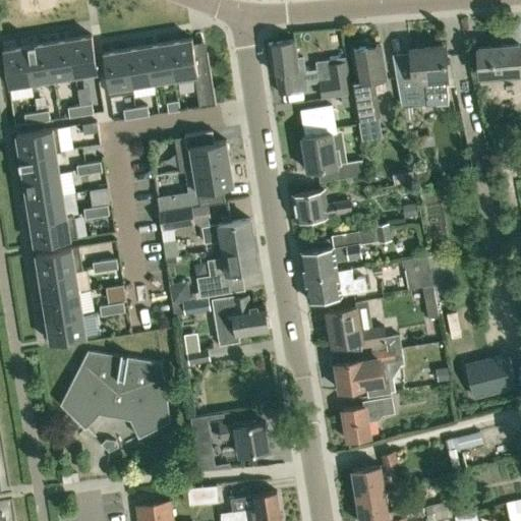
[(69,38),(75,74),(98,70),(92,35),(69,38)]
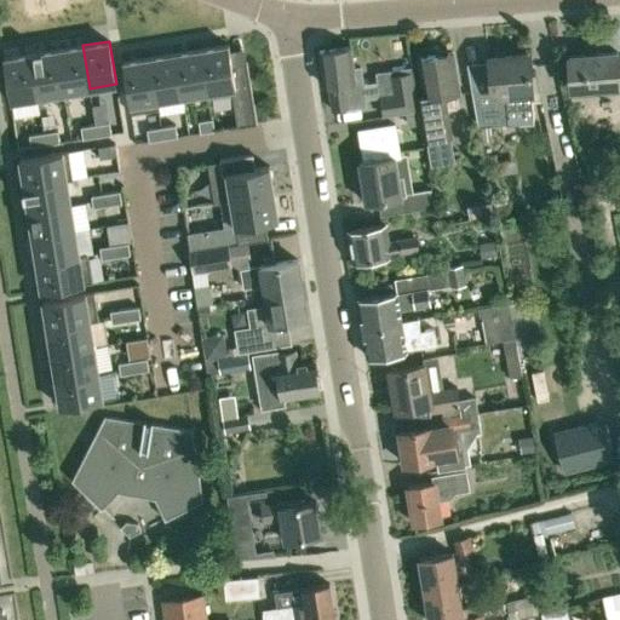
[(63,92),(90,89),(82,45),(56,50),(63,92)]
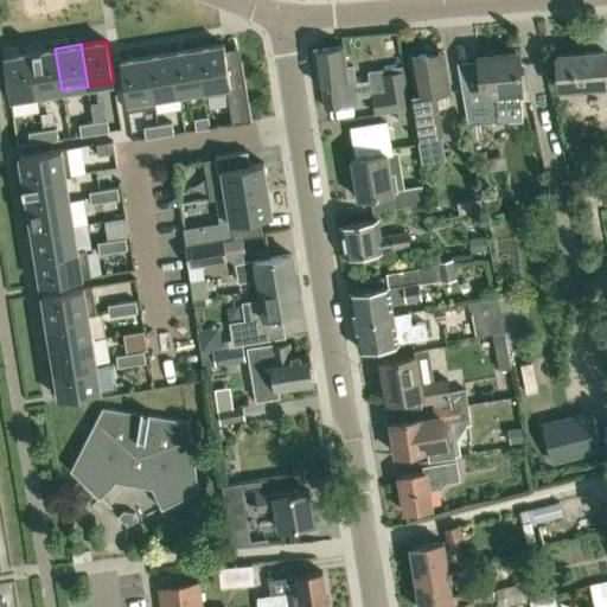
[(251,121),(242,61),(227,63),(224,44),(197,48),(204,90),(203,90),(204,95),(227,91),(232,123),(251,121)]
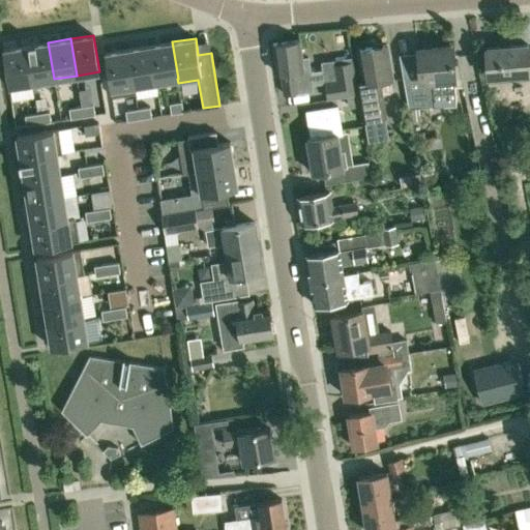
[(284,94),(312,90),(307,58),(302,59),(300,40),(272,43),(276,74),(281,74),(284,94)]
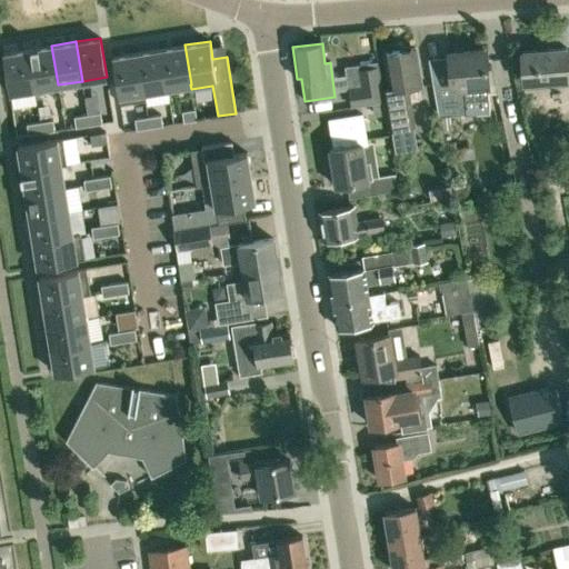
[(190,85),(191,85),(185,45),(161,49),(168,88),(190,85)]
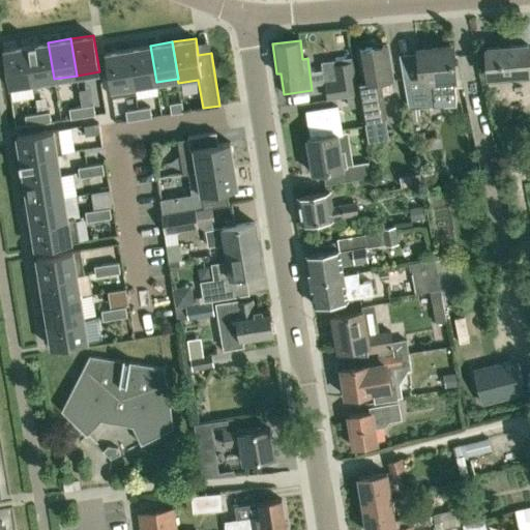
[(32,83),(54,79),(48,42),(26,46),(32,83)]
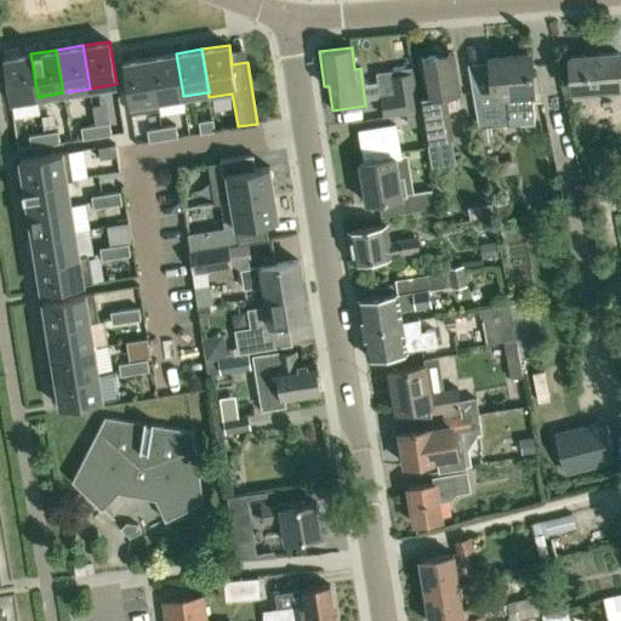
[(439,51),(437,55),(420,58),(426,95),(416,96),(425,142),(449,137),(453,137),(450,127),(448,109),(457,108),(460,104),(459,92),(460,92),(454,52),(448,53),(445,50),(439,51)]
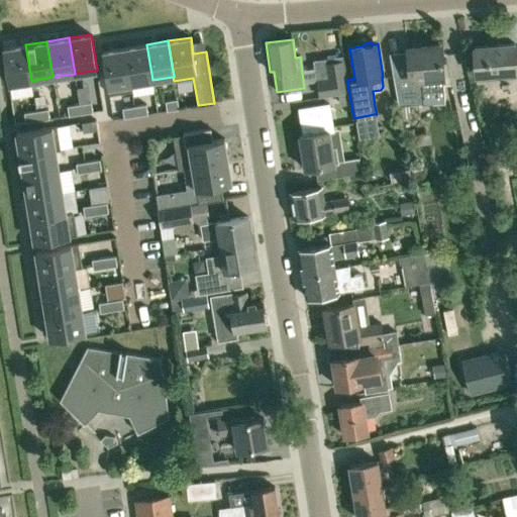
[(516,49),(516,43),(474,46),(476,75),(516,71),(516,49)]
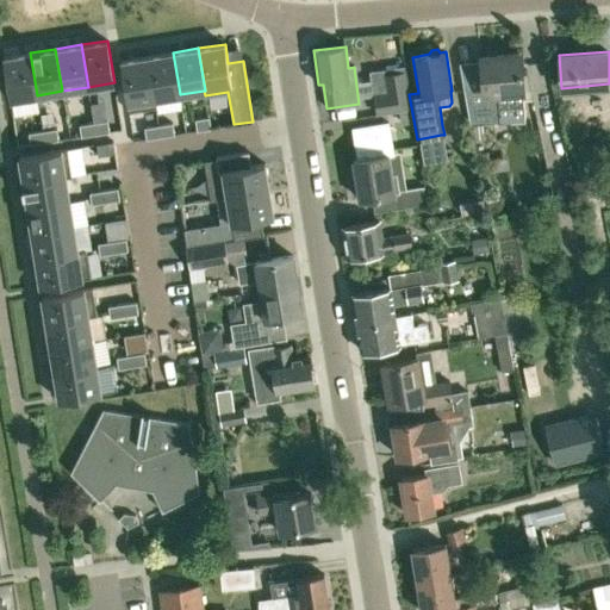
[(10,99),(37,95),(30,53),(4,57),(10,99)]
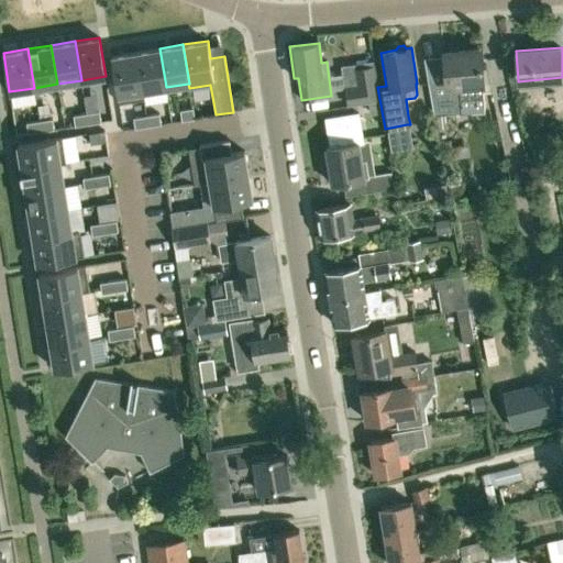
[(142,91),(143,90),(166,87),(159,48),(136,52),(142,91)]
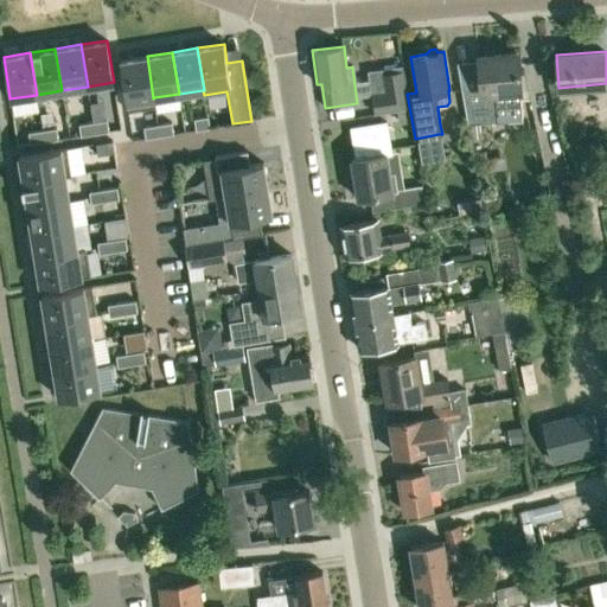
[(467,126),(478,125),(478,123),(498,122),(522,121),(521,98),(530,97),(525,74),(519,75),(517,53),(479,56),(481,88),(461,90),(467,126)]
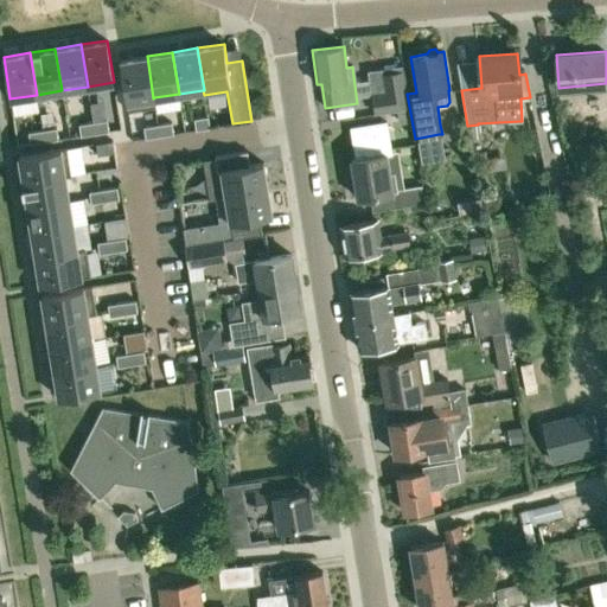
[(147,56),(120,61),(128,110),(155,107),(154,97),(153,98),(147,56)]
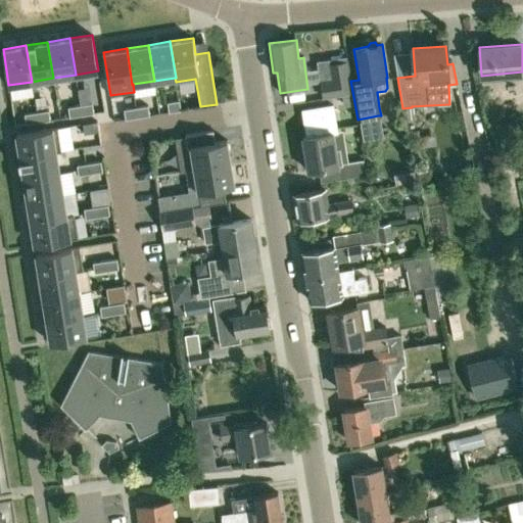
[(352,94),(347,62),(331,64),(333,79),(321,80),(321,83),(324,99),(352,94)]
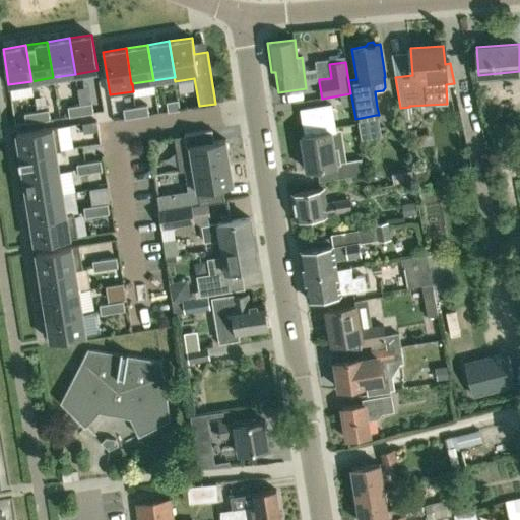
[(350,94),(340,95),(341,106),(351,105),(350,94)]
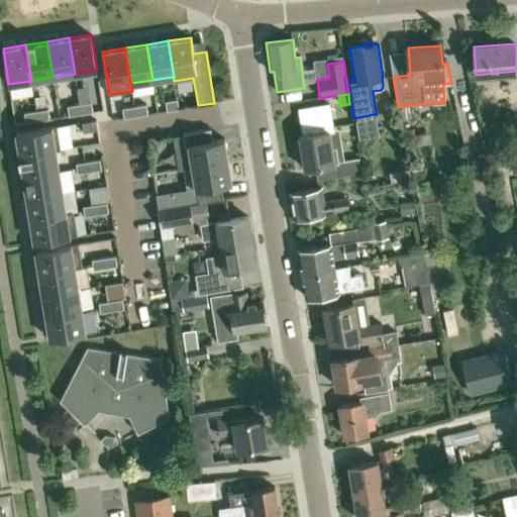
[(177,99),(166,101),(167,110),(179,108),(177,99)]
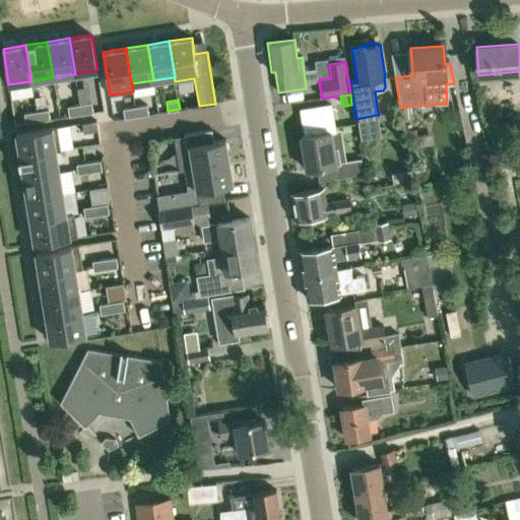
[(79,104),(81,114),(93,112),(91,103),(79,104)]
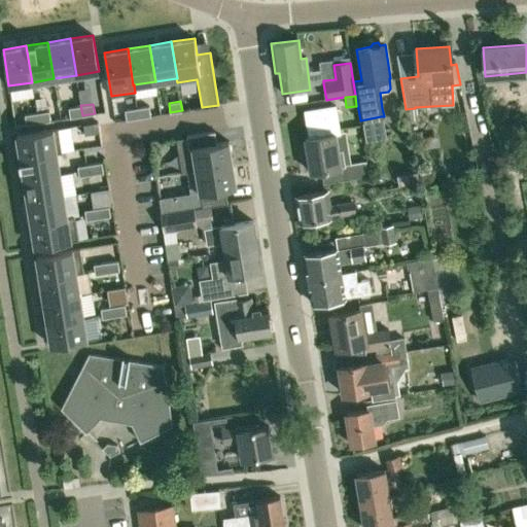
[(80,105),(69,107),(70,117),(82,115),(80,105)]
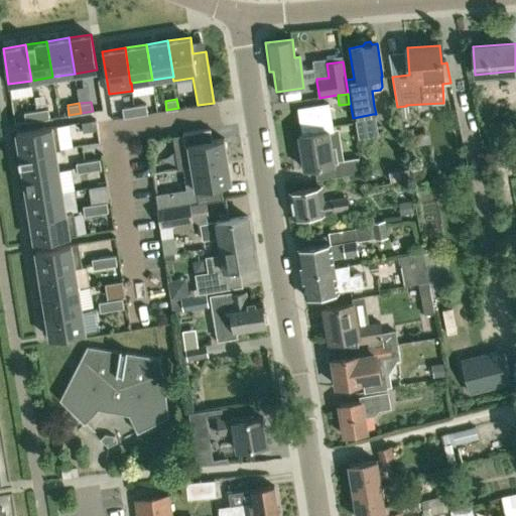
[(146,104),(134,106),(135,115),(147,113),(146,104)]
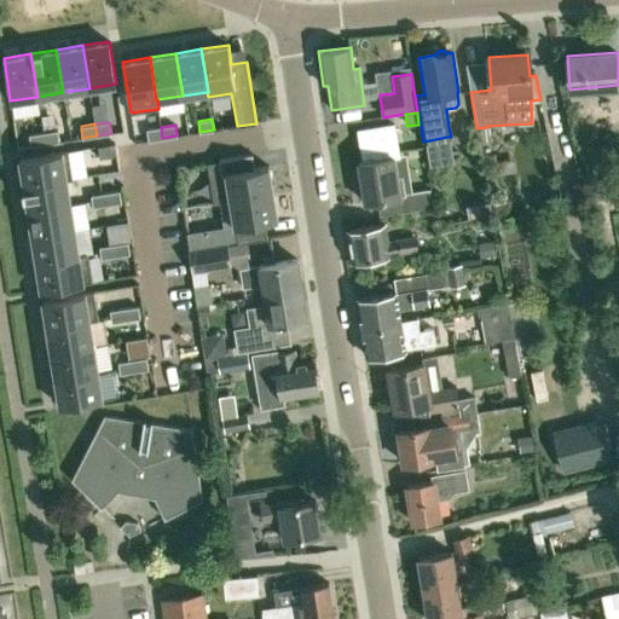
[(358,162),(364,203),(400,198),(394,158),(399,158),(394,125),(359,131),(364,161),(358,162)]
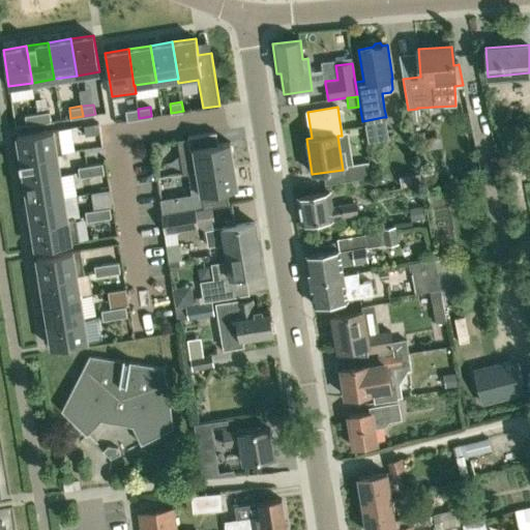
[(127,120),(139,118),(138,109),(125,110),(127,120)]
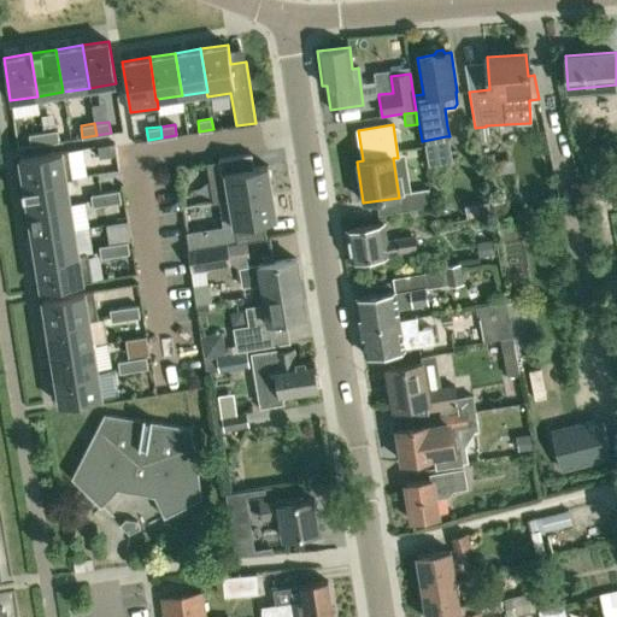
[(59,141),(58,129),(43,131),(45,144),(59,141)]
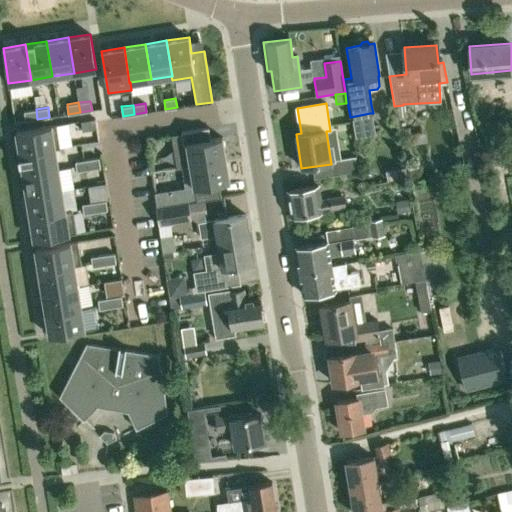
[(37,119),(36,109),(24,111),(25,121),(37,119)]
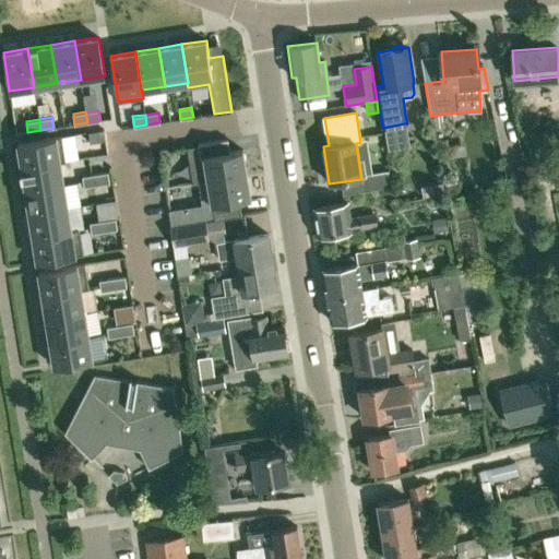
[(100,130),(88,132),(90,142),(103,141),(100,130)]
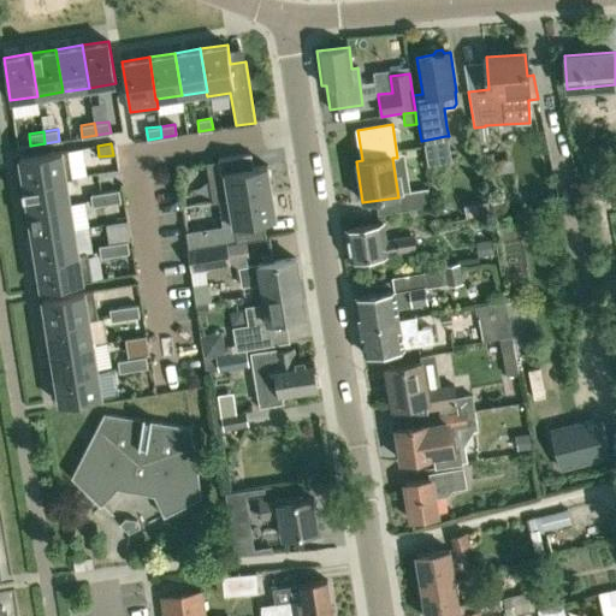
[(72,178),(67,150),(19,158),(24,184),(66,178),(66,179),(72,178)]
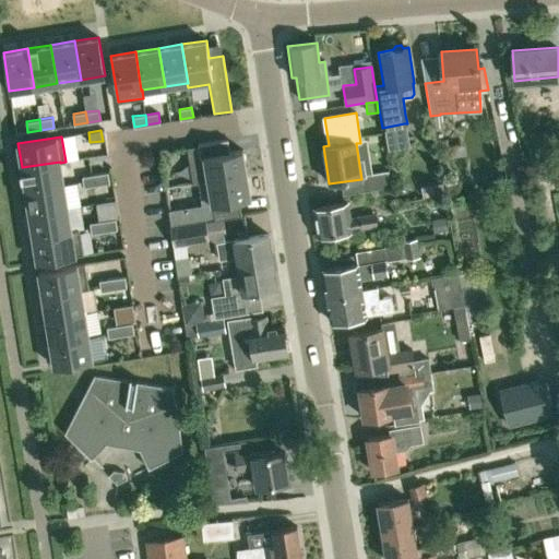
[(204,157),(209,180),(247,174),(242,150),(230,152),(228,139),(198,144),(200,157),(204,157)]
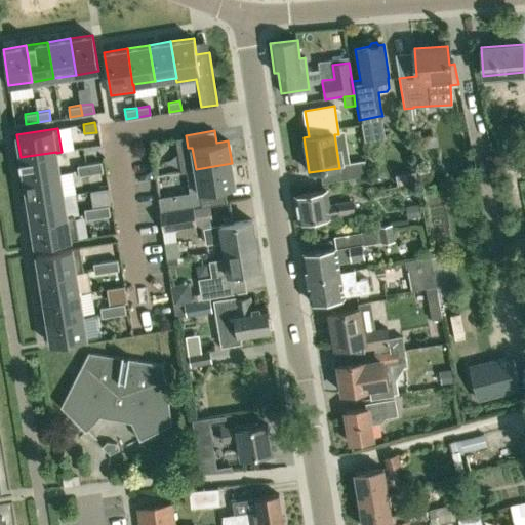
[(89,161),(104,159),(102,146),(87,148),(89,161)]
